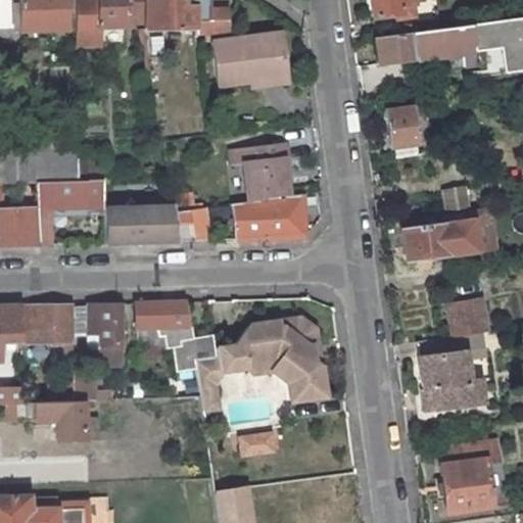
[(12,0),(0,0),(0,28),(13,28),(12,0)]
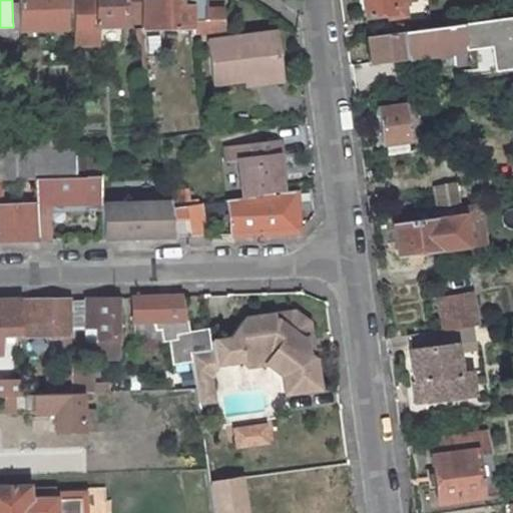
[(17,0),(18,31),(54,29),(63,29),(63,3),(72,3),(71,0),(17,0)]
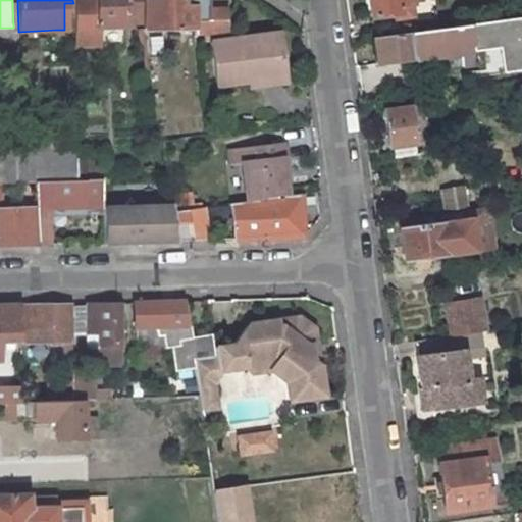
[(72,0),(73,3),(73,40),(73,47),(98,46),(98,29),(124,27),(124,24),(142,23),(140,0),(72,0)]
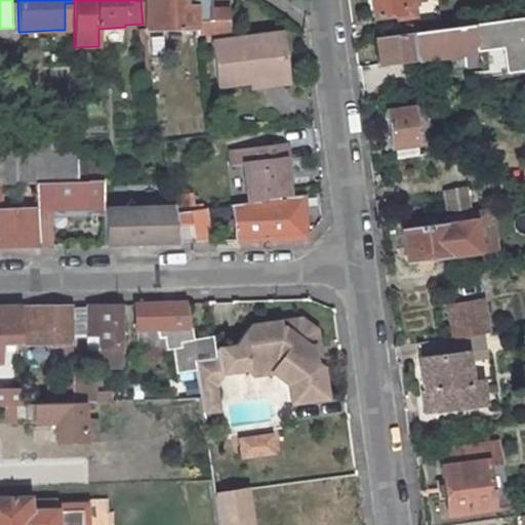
[(185,0),(145,0),(145,29),(194,28),(194,36),(227,35),(226,7),(195,8),(186,8),(185,0)]
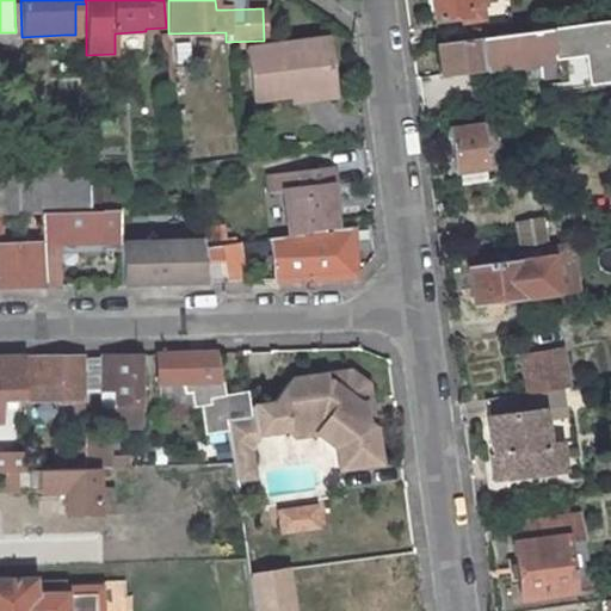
[(429,0),(430,8),(433,11),(434,18),(469,13),(468,7),(483,5),(483,1),(482,0),(429,0)]
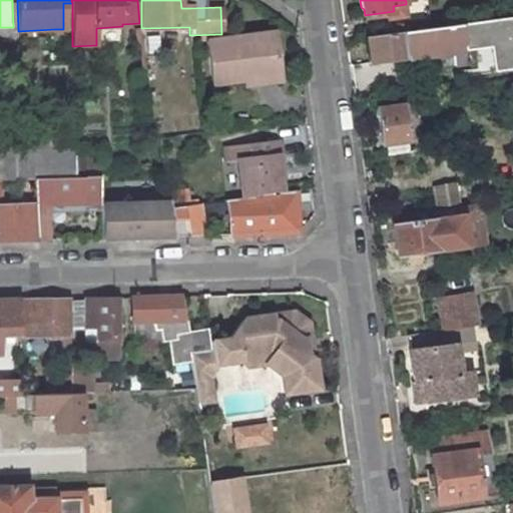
[(63,29),(54,29),(54,40),(72,39),(72,3),(63,3),(63,29)]
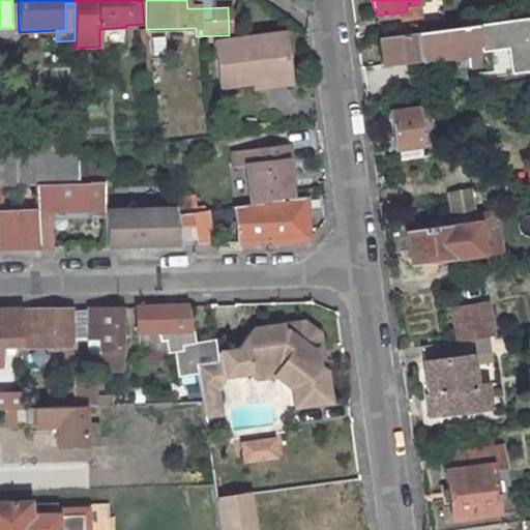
[(408,18),(421,16),(419,4),(406,6),(407,11),(408,18)]
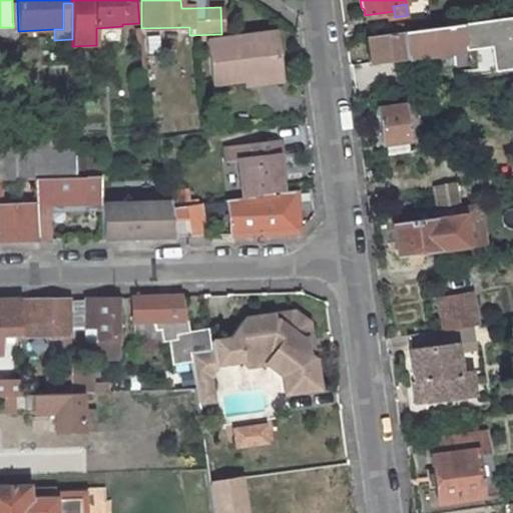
[(463,48),(460,24),(367,38),(370,64),(452,53),(454,65),(486,61),(484,45),(463,48)]
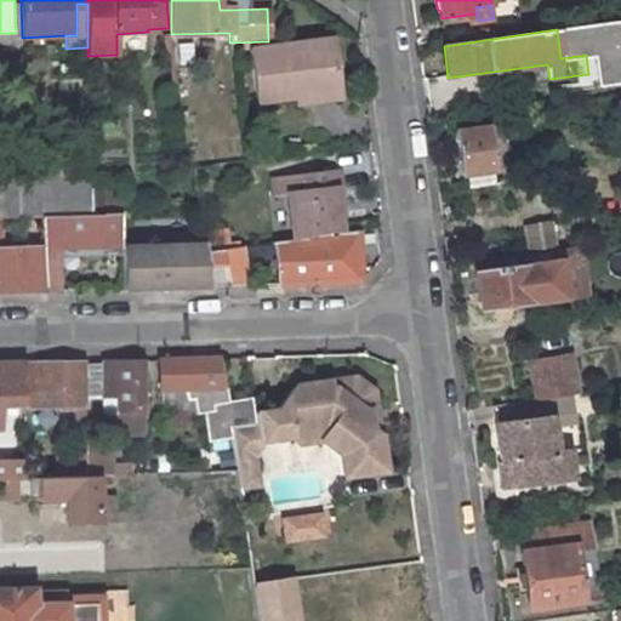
[(295,92),(337,86),(331,39),(250,51),(256,102),(296,96),(295,92)]
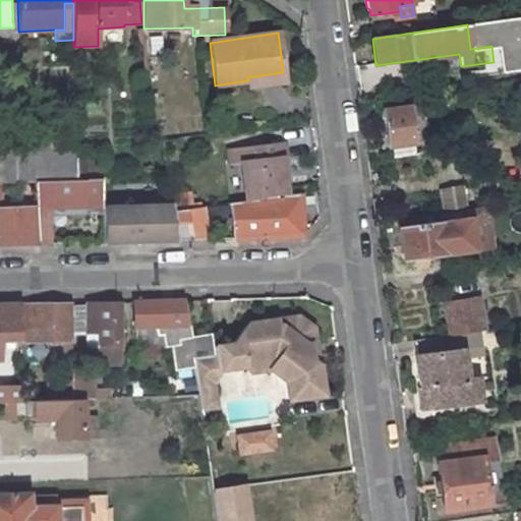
[(249,87),(284,81),(283,72),(247,77),(248,80),(249,87)]
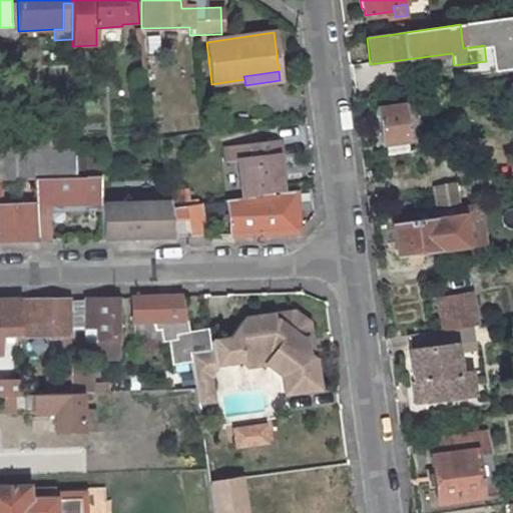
[(403,100),(403,105),(376,108),(381,145),(386,144),(407,141),(407,140),(419,139),(414,103),(408,104),(408,100),(403,100)]
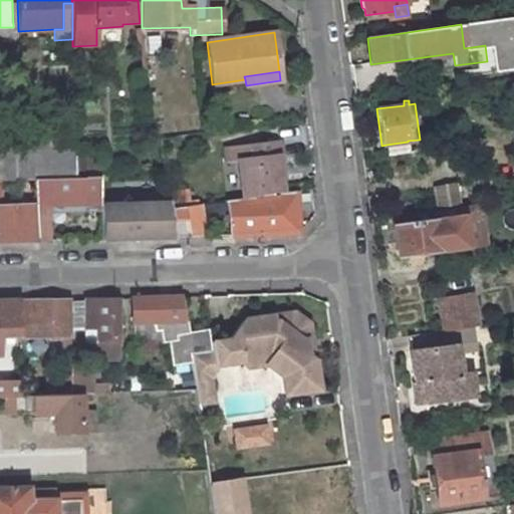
[(24,125),(1,126),(2,132),(4,180),(26,180),(25,149),(25,139),(24,125)]
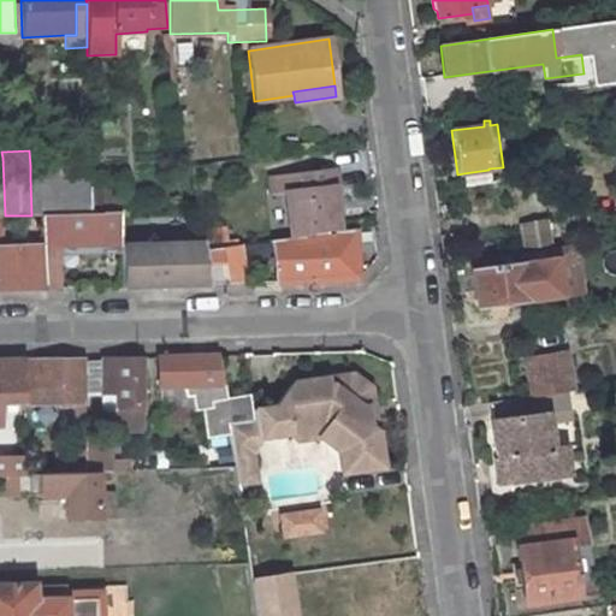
[(30,166),(30,178),(89,177),(88,165),(30,166)]
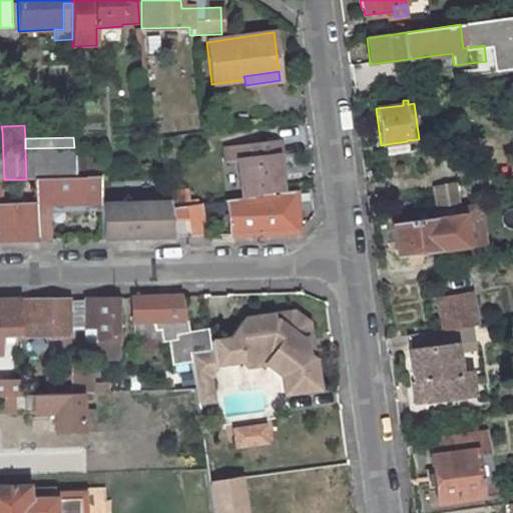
[(274,141),(224,147),(226,162),(236,161),(241,197),(281,192),(279,178),(276,156),(274,141)]
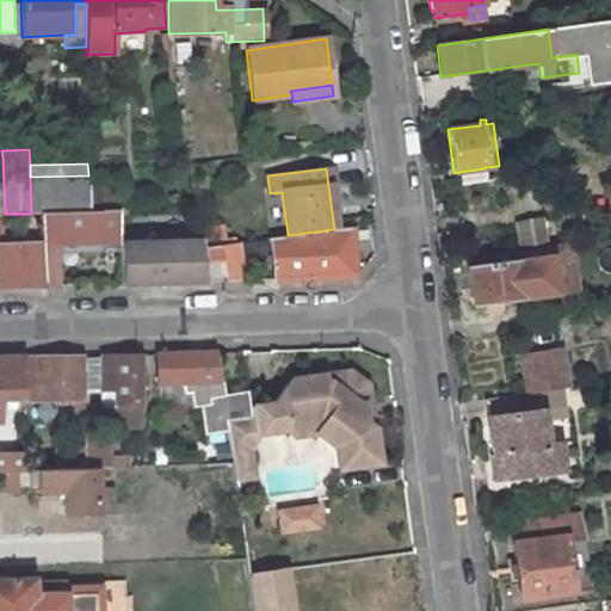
[(486,181),(485,168),(460,172),(461,185),(486,181)]
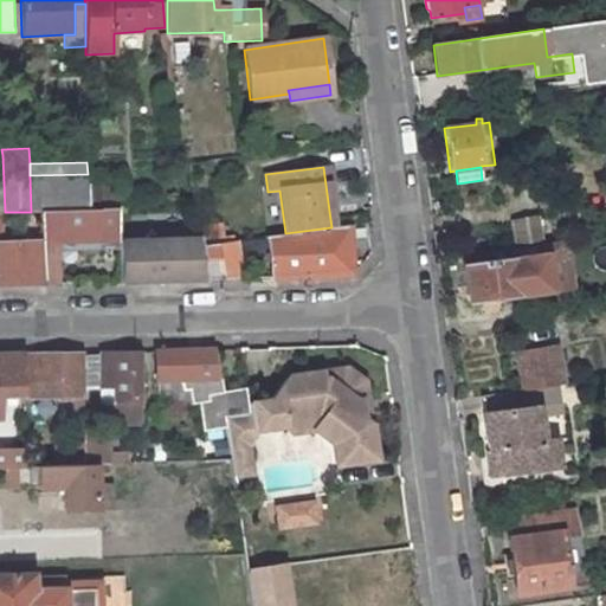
[(31,212),(39,212),(88,210),(88,191),(88,174),(30,175),(31,212)]
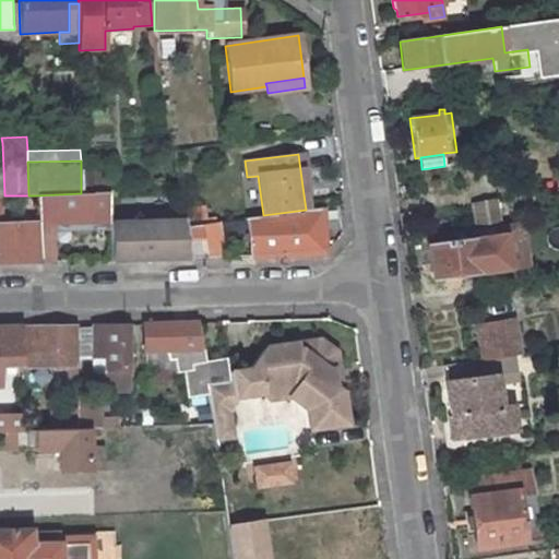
[(81,176),(81,193),(102,193),(102,181),(100,175),(81,176)]
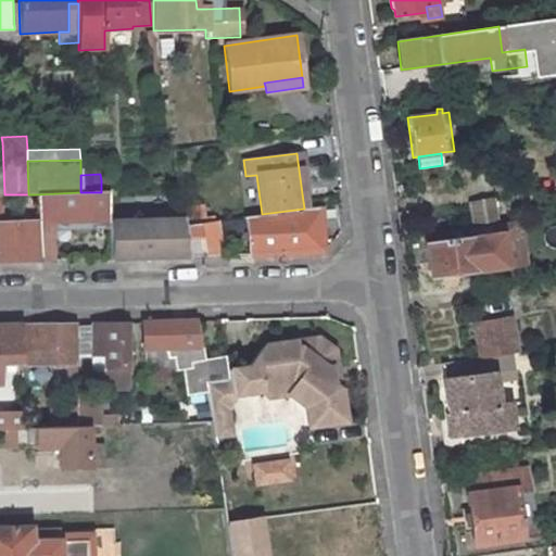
[(109,191),(112,191),(112,180),(101,180),(101,192),(109,191)]
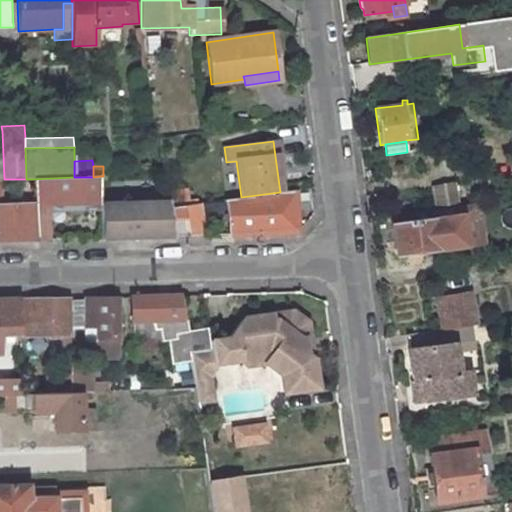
[(74,177),(33,179),(36,206),(37,237),(38,241),(51,240),(49,212),(49,204),(100,202),(101,202),(100,176),(93,177),(74,177)]
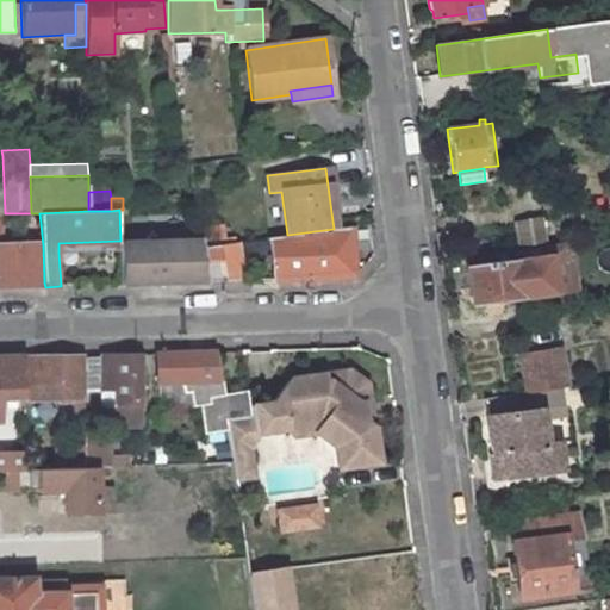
[(542,221),(517,224),(521,244),(545,241),(542,221)]
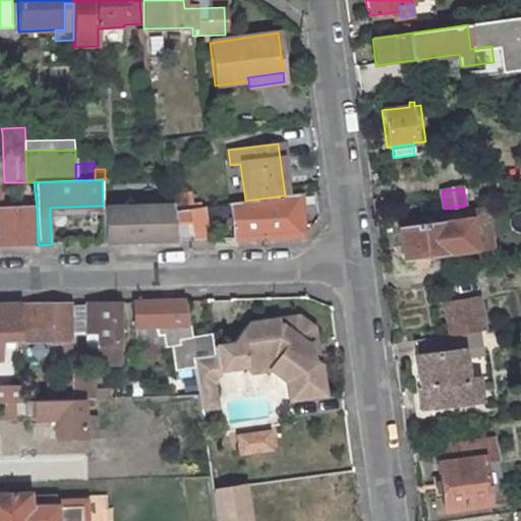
[(193,209),(190,193),(170,196),(172,212),(193,209)]
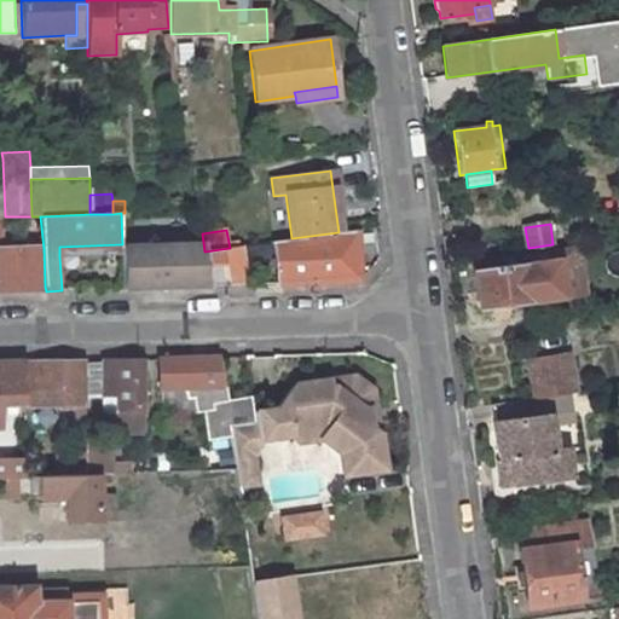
[(291,238),(273,242),(278,284),(359,279),(358,258),(358,243),(357,230),(339,232),(291,238)]
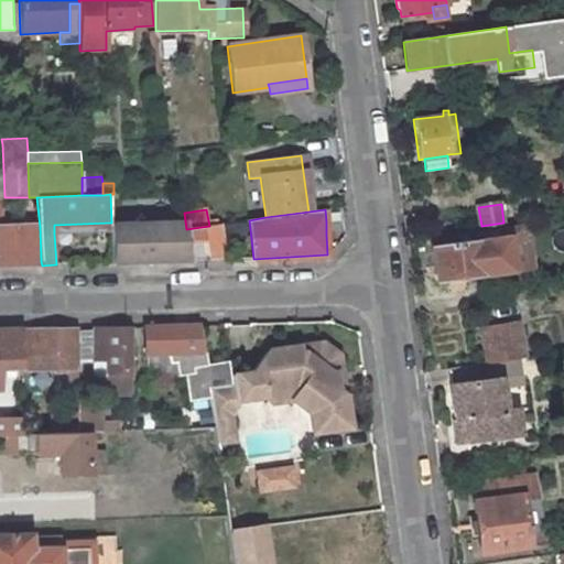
[(111,231),(112,263),(190,260),(187,245),(185,230),(184,223),(142,224),(142,218),(134,218),(136,225),(110,225),(111,231)]
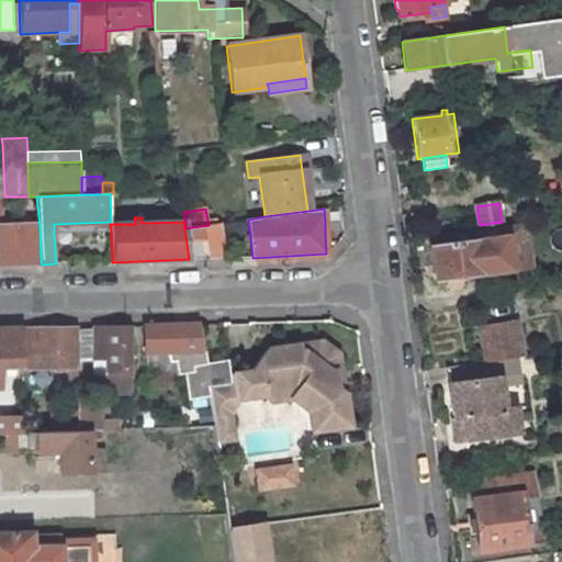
[(110,222),(54,224),(54,233),(111,231),(110,224),(110,222)]
